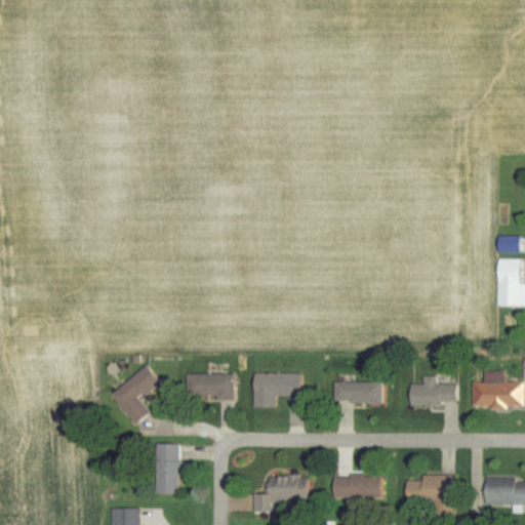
[(498,309),(524,308),(524,285),(521,285),(521,261),(498,261),(498,309)]
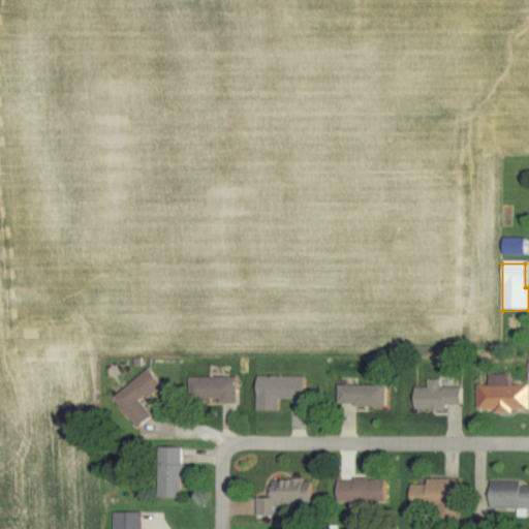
[(255,377),(255,412),(278,412),(278,401),(304,401),(304,377),(255,377)]
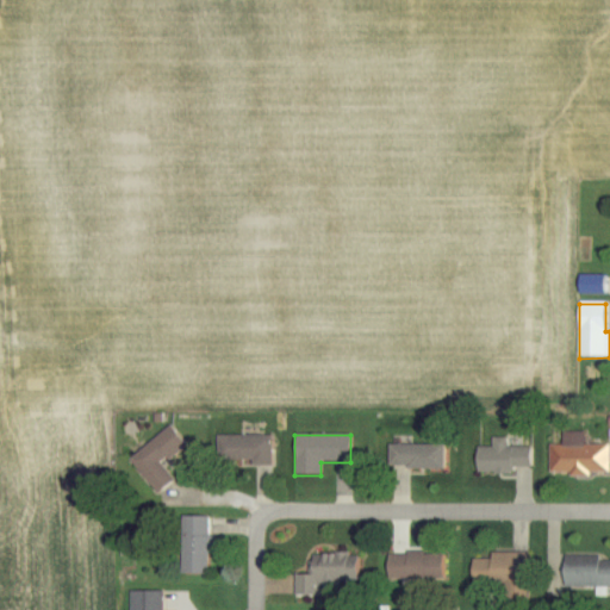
[(551,474),(609,474),(608,446),(585,446),(585,435),(551,435),(551,474)]
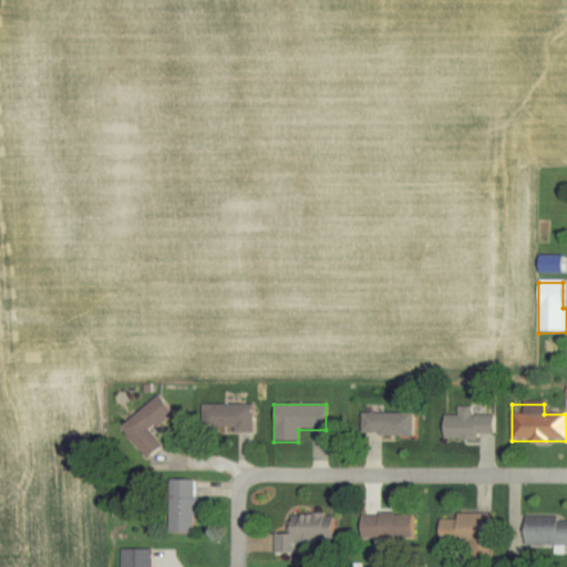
[(442,439),(495,440),(495,411),(457,410),(457,418),(442,418),(442,439)]
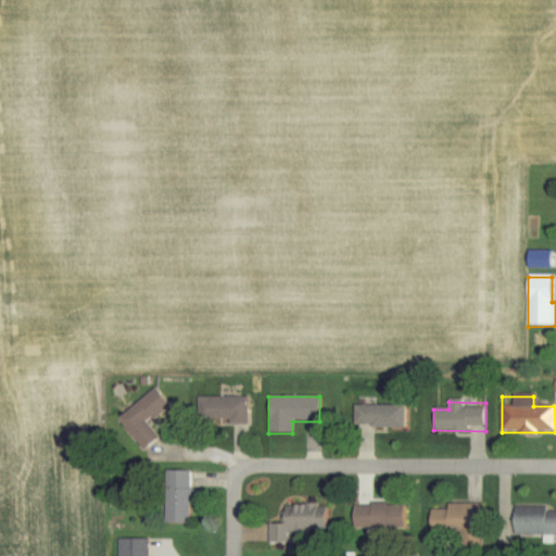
[(191,480),(164,480),(164,525),(191,525),(191,480)]
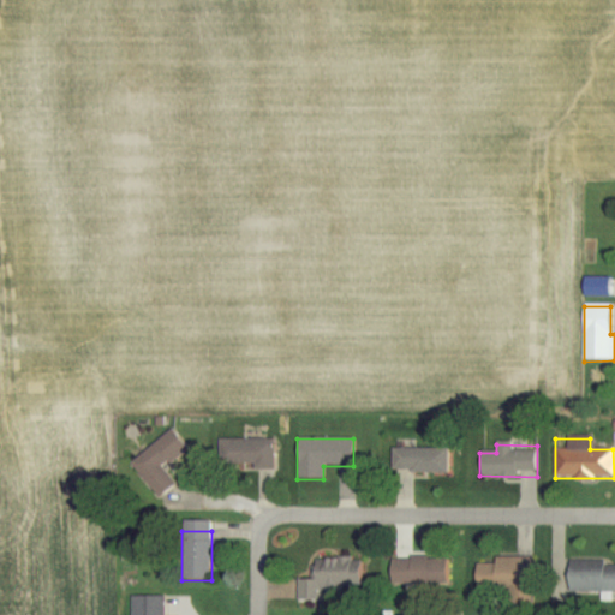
[(312,560),(314,579),(298,579),(299,603),(327,602),(327,589),(359,587),(358,559),(312,560)]
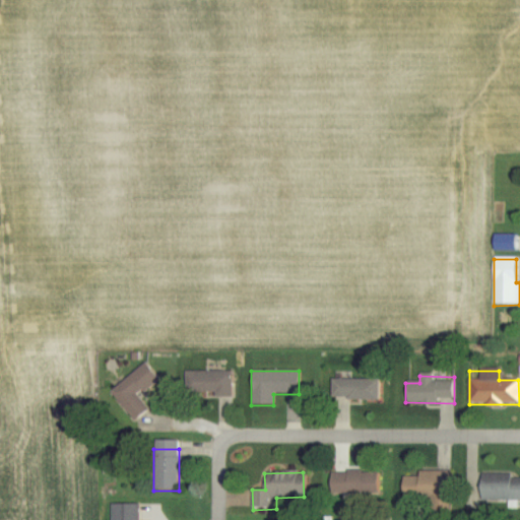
[(403,500),(450,500),(450,473),(403,473),(403,500)]
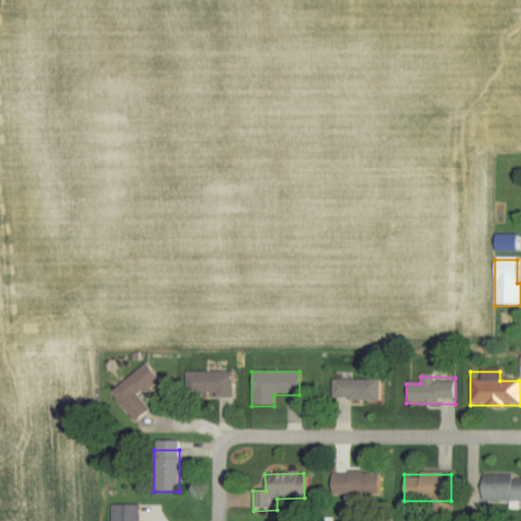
[(481,504),(520,504),(520,477),(480,477),(481,504)]
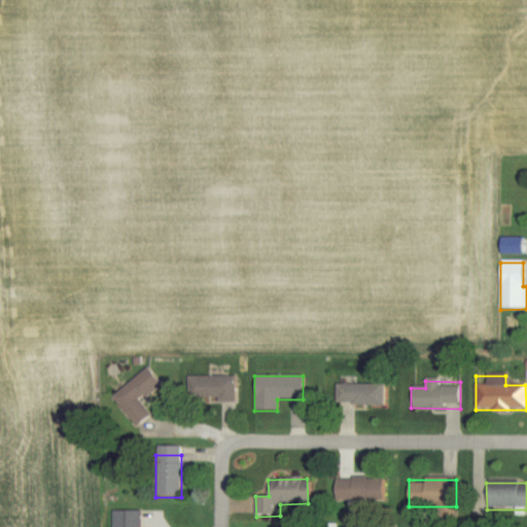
[(113,511),(112,526),(141,526),(141,511),(113,511)]
